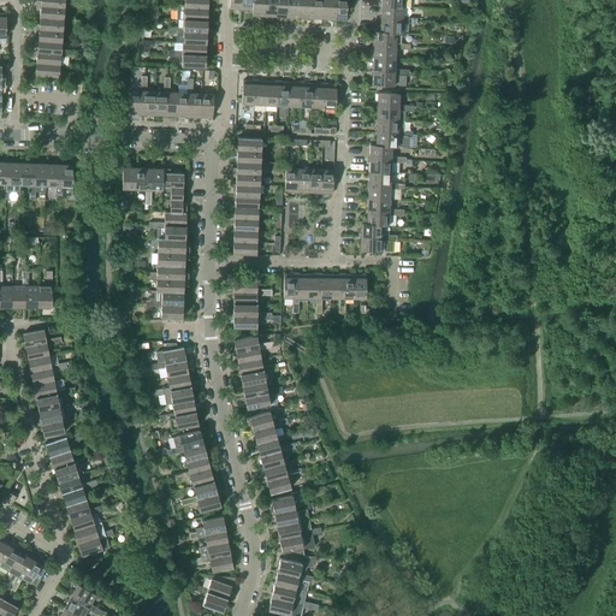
[(40,10),(40,17),(63,19),(64,0),(40,0),(41,1),(36,1),(36,10),(40,10)]
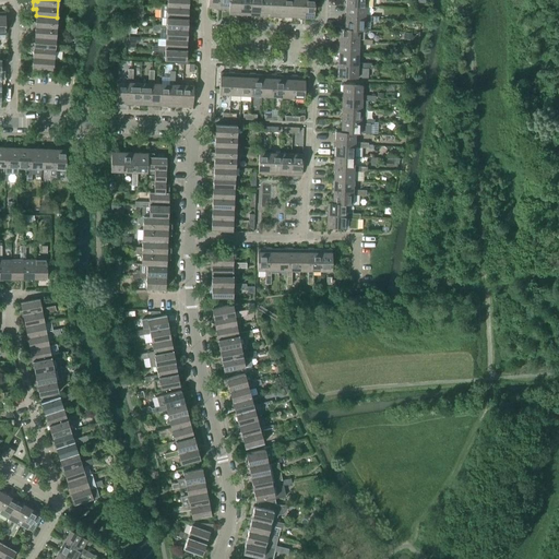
[(161,10),(167,10),(167,8),(188,9),(188,0),(167,0),(167,6),(161,4),(161,10)]
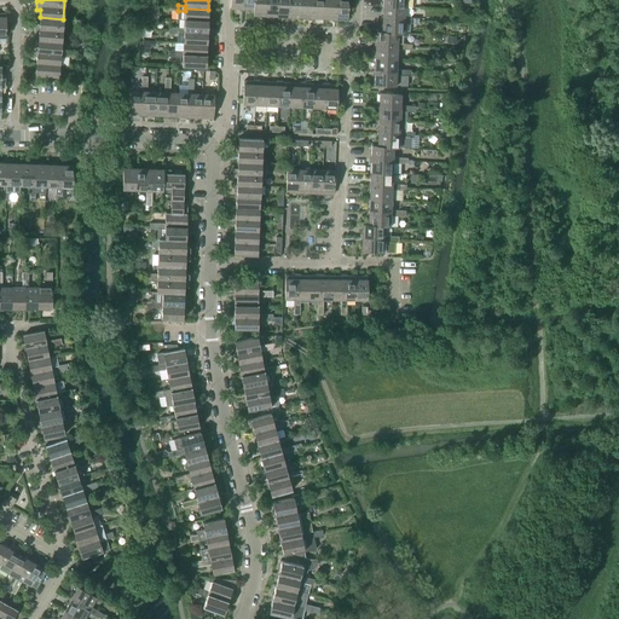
[(230,0),(230,10),(242,10),(242,0),(230,0)]
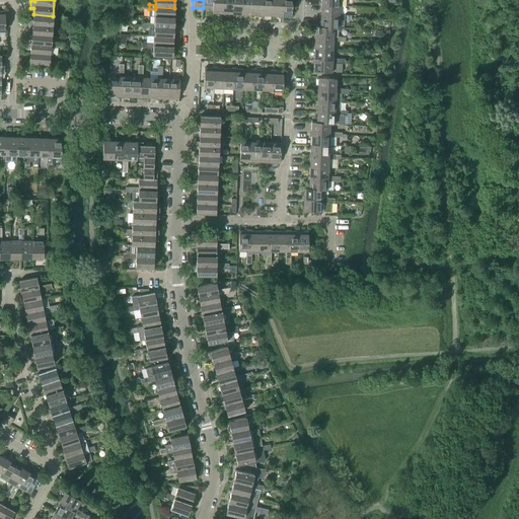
[(203,0),(203,8),(213,9),(213,0),(203,0)]
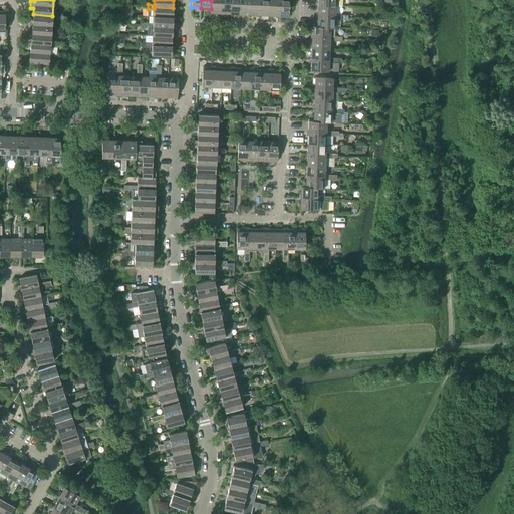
[(210,13),(221,14),(221,0),(211,0),(211,9),(210,13)]
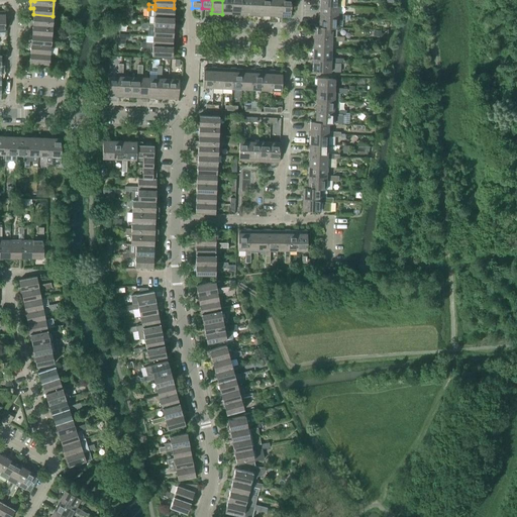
[(222,0),(222,14),(231,14),(231,0),(222,0)]
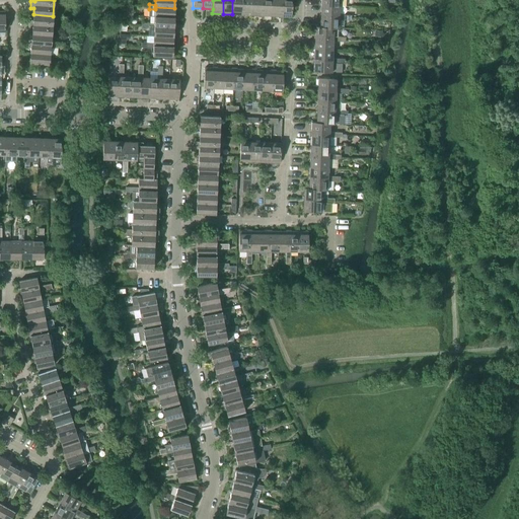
[(232,0),(232,14),(242,15),(242,0),(232,0)]
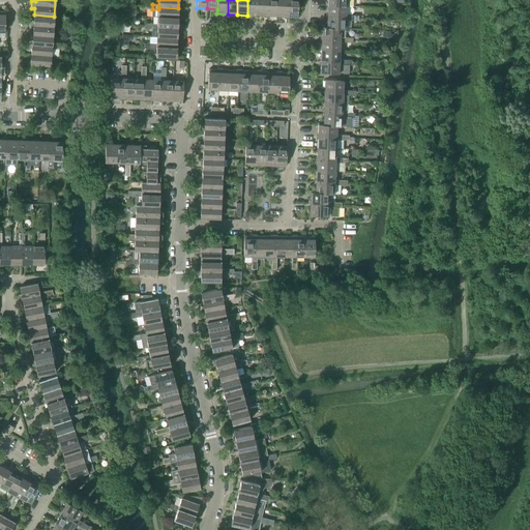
[(247,0),(247,16),(257,16),(257,0),(247,0)]
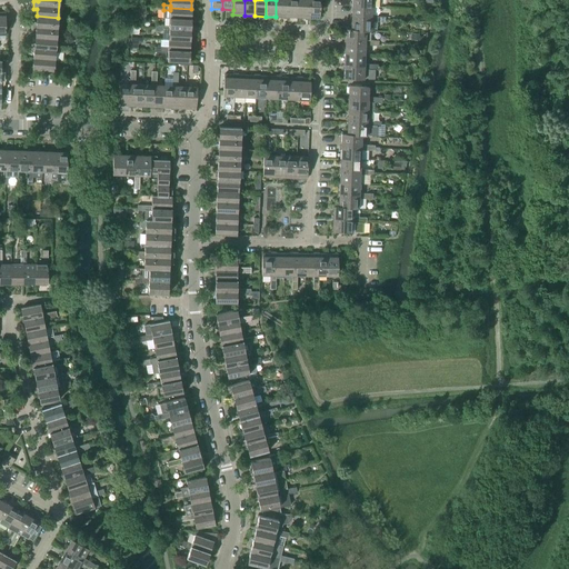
[(276,0),(276,17),(287,18),(287,0),(276,0)]
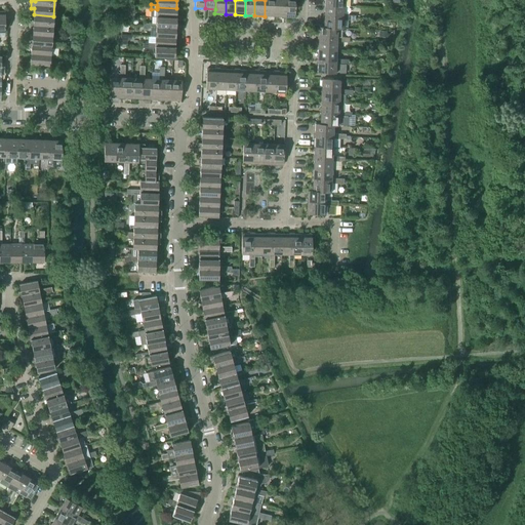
[(265,0),(265,16),(274,16),(275,0),(265,0)]
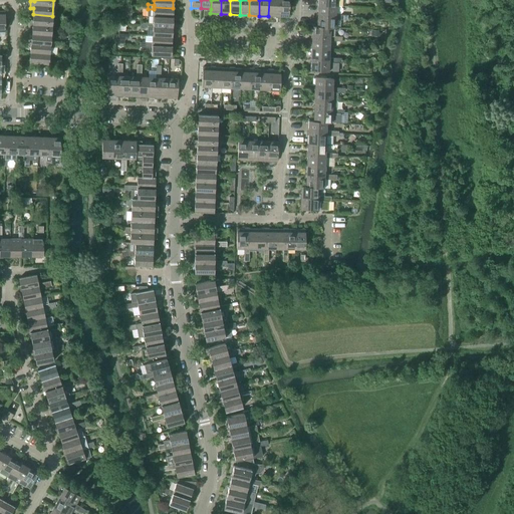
[(269,0),(268,16),(278,17),(279,0),(269,0)]
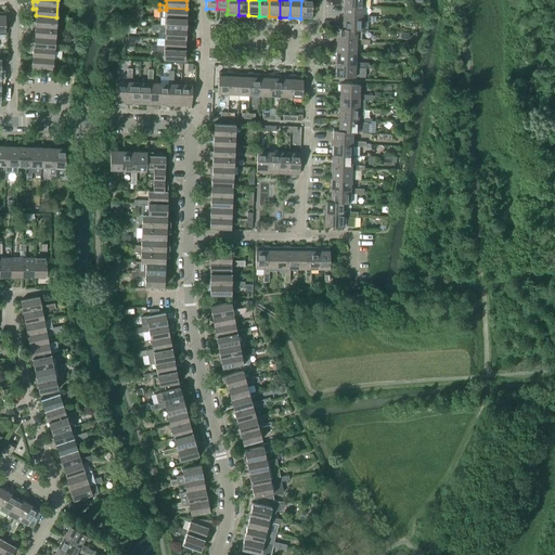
[(301,0),(300,18),(311,18),(312,0),(301,0)]
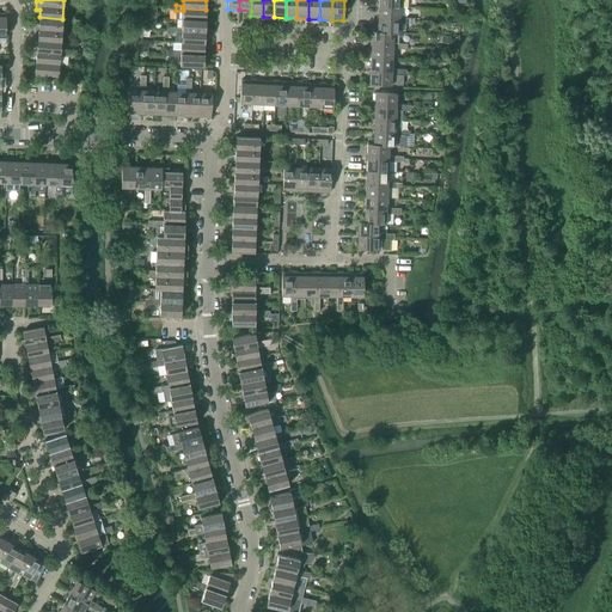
[(379,7),(378,19),(399,20),(399,24),(405,24),(407,24),(407,18),(399,18),(399,7),(379,7)]
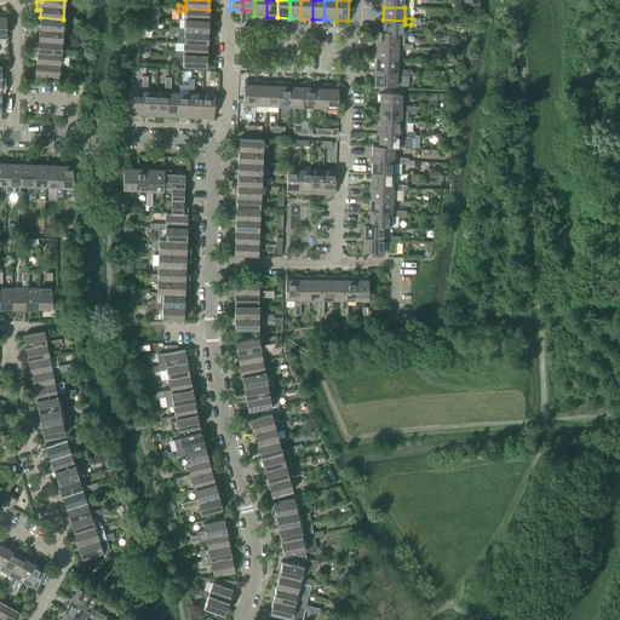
[(185,11),(184,21),(208,22),(208,10),(185,9),(185,11)]
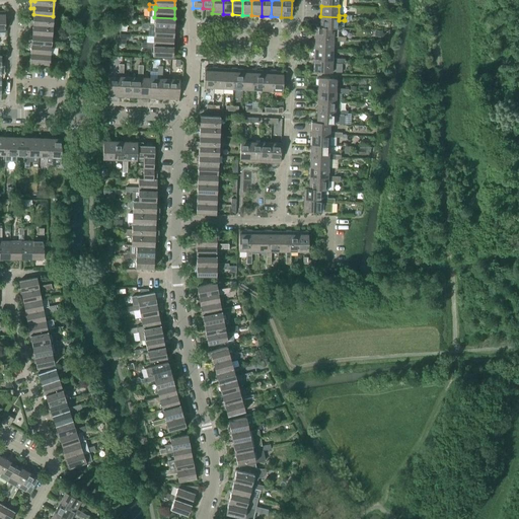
[(32,28),(31,33),(52,35),(53,16),(33,14),(32,21),(29,20),(28,28),(32,28)]
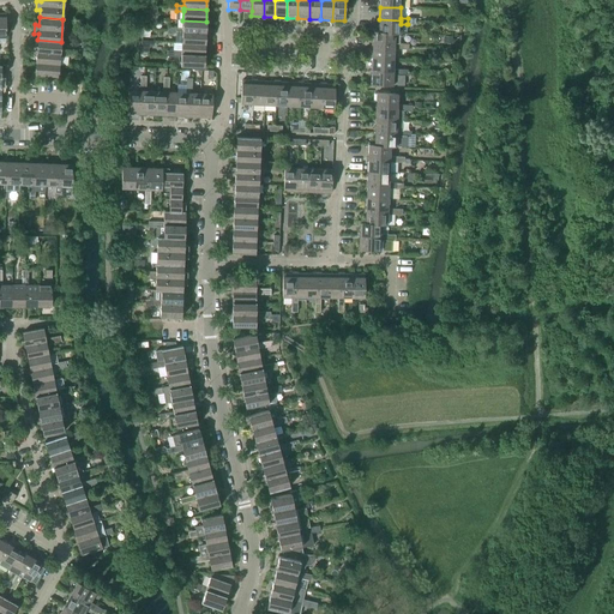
[(379,19),(379,32),(395,34),(401,35),(407,35),(407,24),(401,24),(401,20),(379,19)]
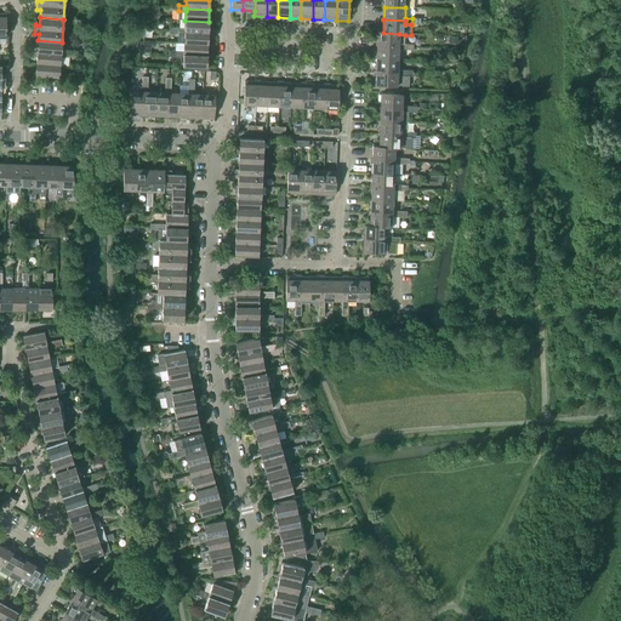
[(178,34),(184,34),(184,32),(209,33),(209,22),(184,21),(184,29),(177,28),(177,34),(178,34)]
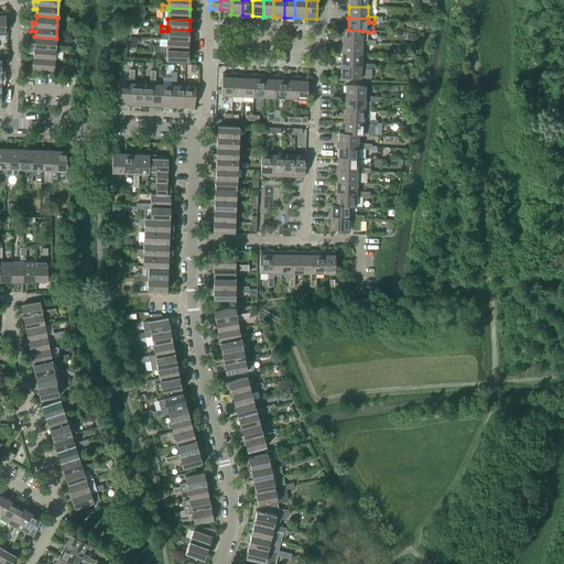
[(162,31),(162,39),(166,40),(188,41),(190,30),(167,29),(167,31),(162,31)]
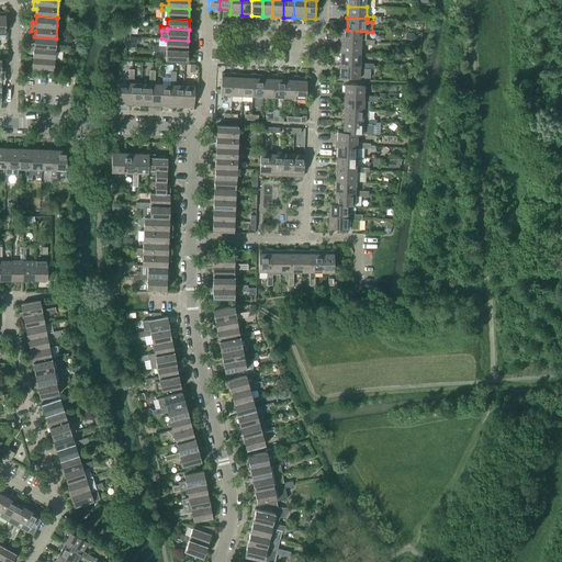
[(341,30),(341,42),(360,43),(360,45),(367,45),(368,40),(366,40),(367,32),(361,31),(347,30),(341,30)]
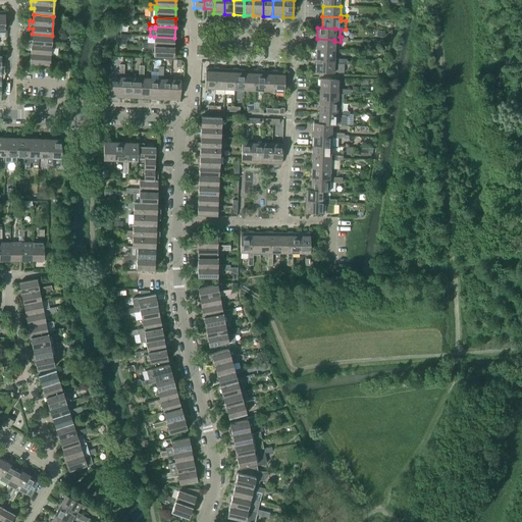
[(32,34),(32,44),(51,46),(51,43),(52,36),(32,34)]
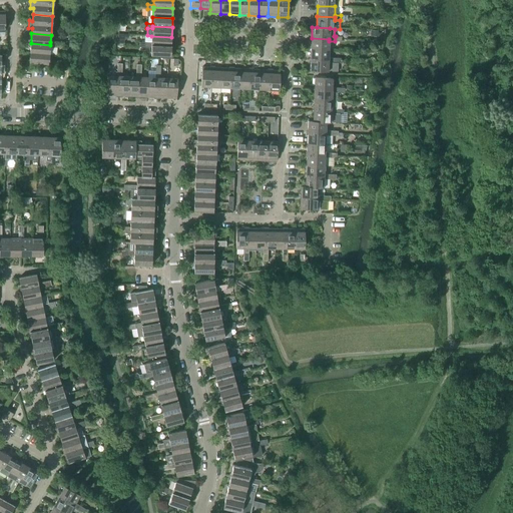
[(124,34),(118,34),(115,43),(123,43),(124,34)]
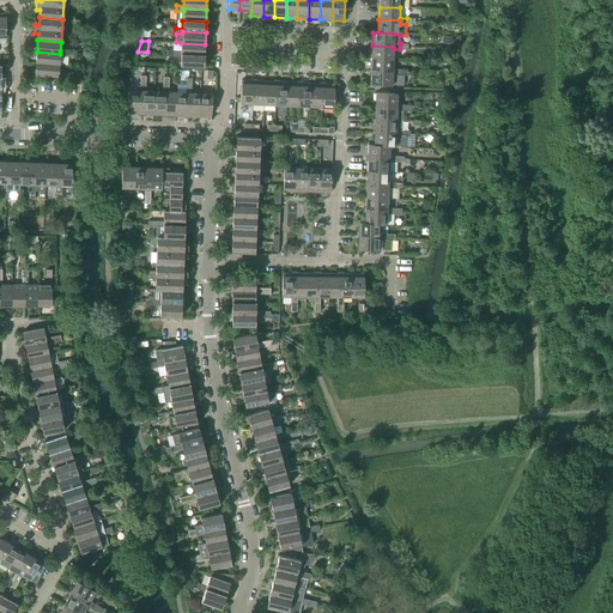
[(181,43),(176,42),(175,52),(174,52),(174,56),(181,58),(181,54),(205,55),(205,44),(181,43)]
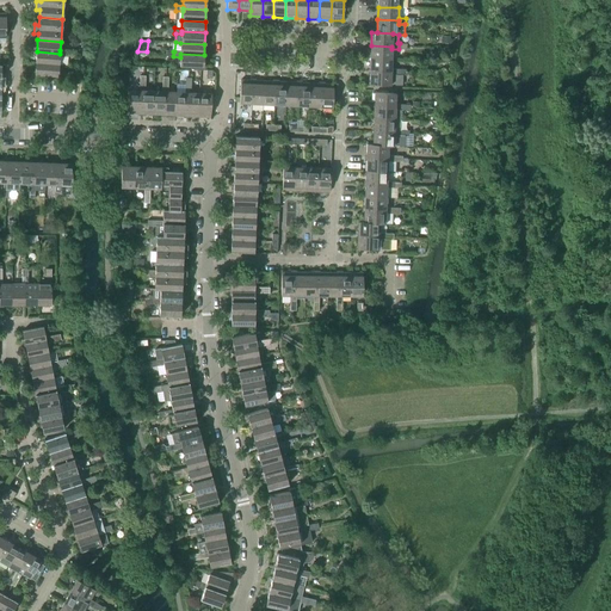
[(371,45),(370,59),(392,59),(392,49),(392,47),(371,45)]
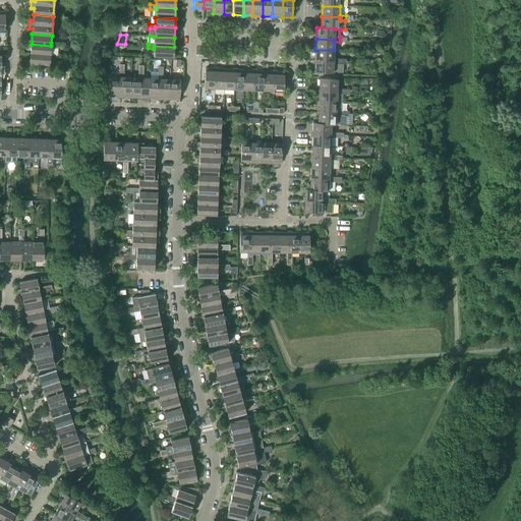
[(32,44),(31,54),(33,54),(50,55),(51,48),(57,49),(58,44),(51,43),(51,46),(32,44)]
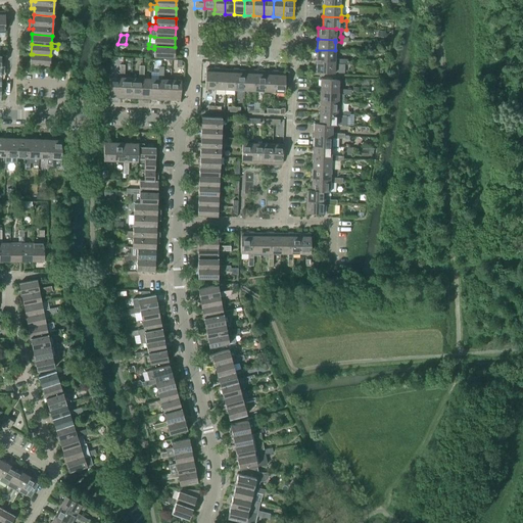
[(154,46),(154,49),(153,56),(174,57),(175,47),(154,46)]
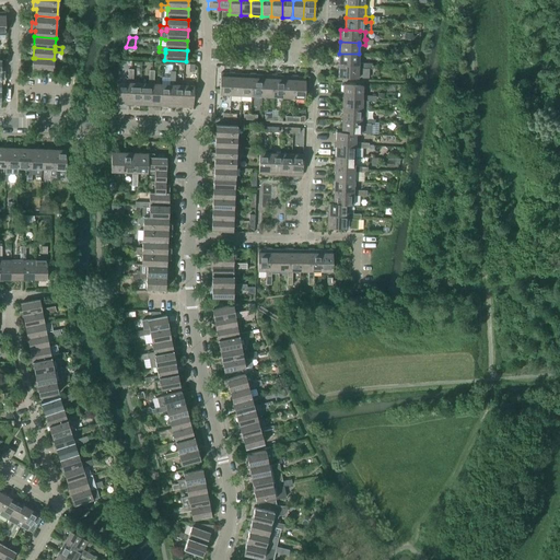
[(339,54),(339,66),(359,66),(358,69),(365,69),(365,63),(359,63),(359,54),(339,54)]
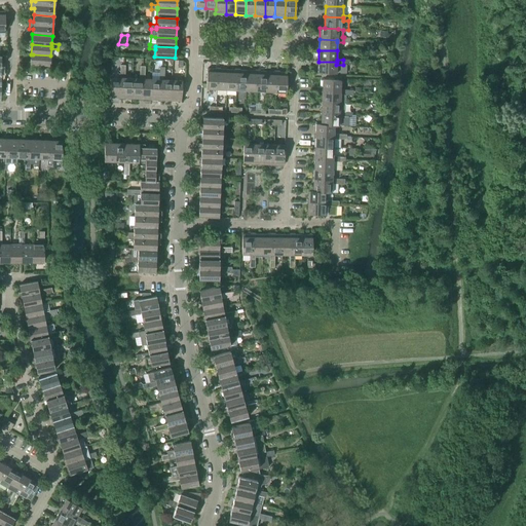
[(33,54),(31,54),(30,65),(50,67),(50,55),(33,54)]
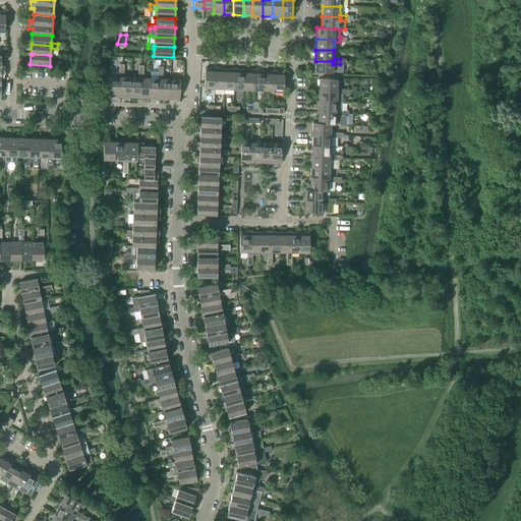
[(334,61),(315,61),(314,72),(343,73),(343,64),(340,64),(333,64),(334,61)]
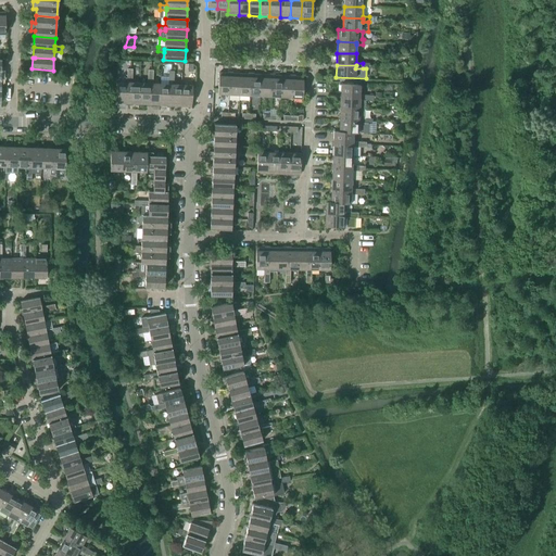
[(218,95),(228,95),(229,74),(219,73),(218,95)]
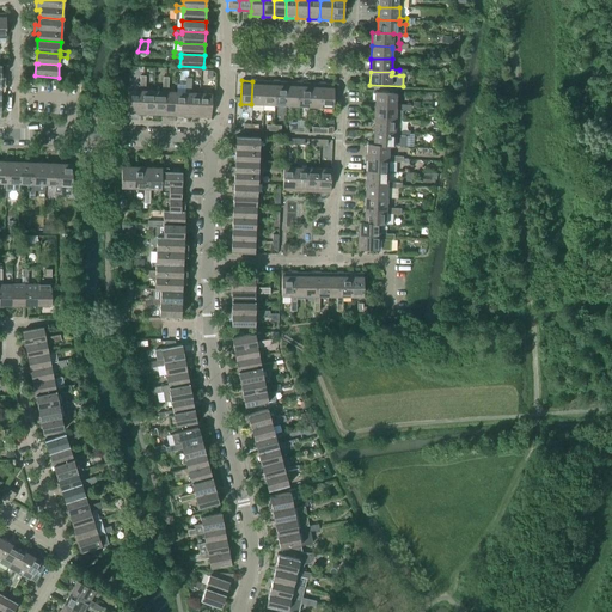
[(251,104),(263,105),(264,81),(252,81),(251,104)]
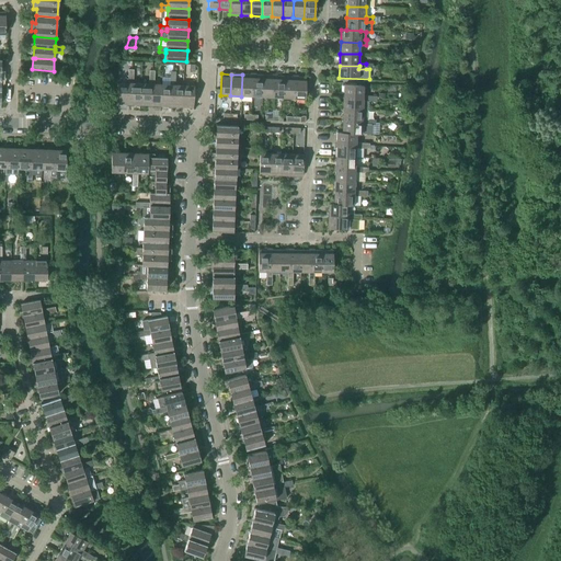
[(241,96),(252,96),(253,75),(242,75),(241,96)]
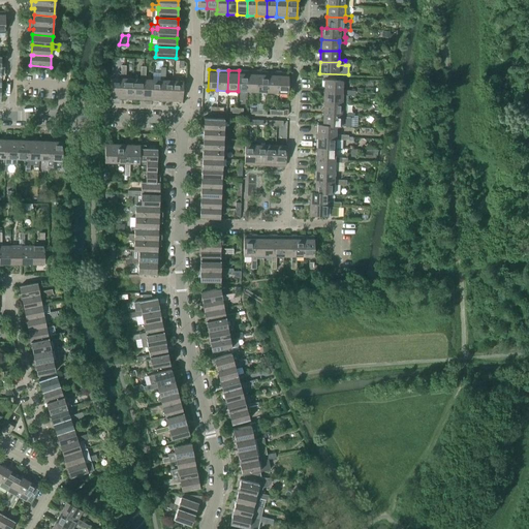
[(238,91),(247,92),(248,71),(239,70),(238,91)]
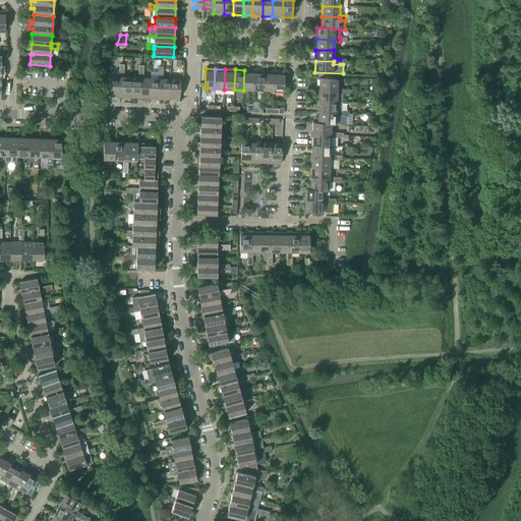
[(243,91),(253,91),(254,70),(244,70),(243,91)]
